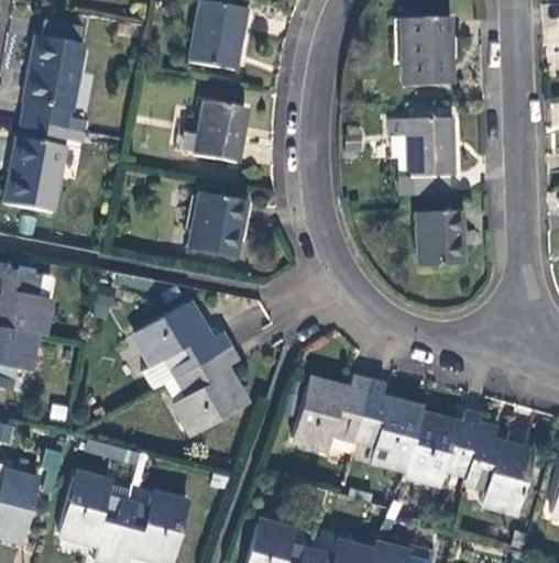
[(249,8),(206,0),(203,0),(192,61),(238,69),(249,8)]
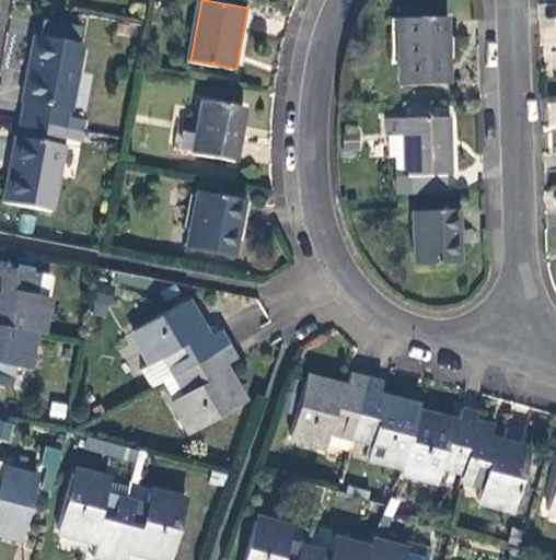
[(450,16),(400,19),(402,85),(452,83),(450,16)]
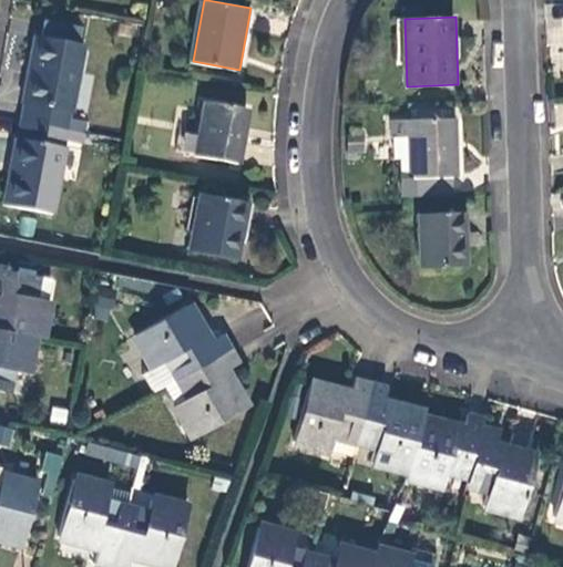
[(82,43),(84,27),(48,20),(45,37),(82,43)]
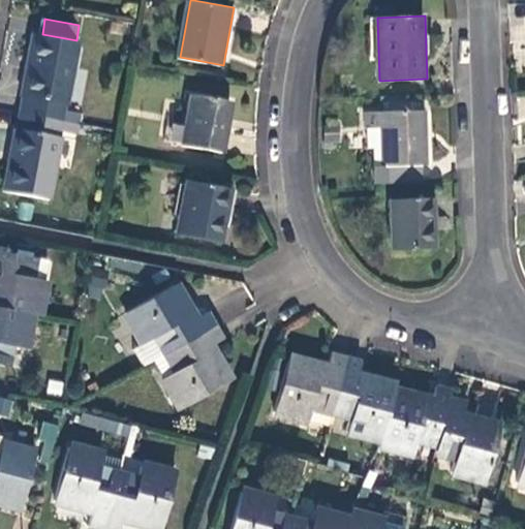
[(81,41),(76,40),(42,34),(36,33),(25,95),(27,96),(24,112),(65,120),(83,123),(85,113),(67,110),(68,102),(69,103),(81,41)]
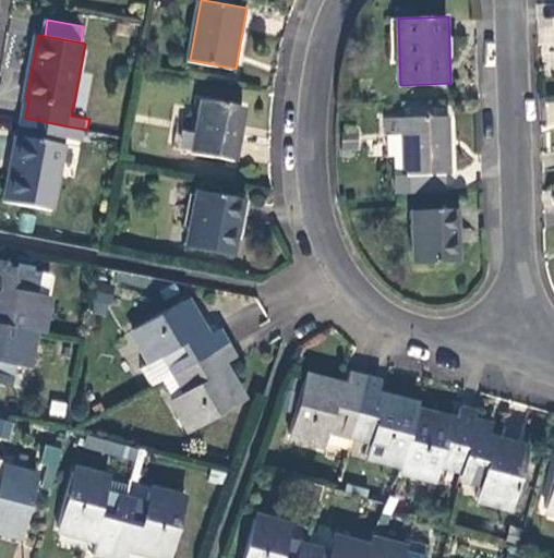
[(247,107),(205,98),(194,152),(237,160),(247,107)]
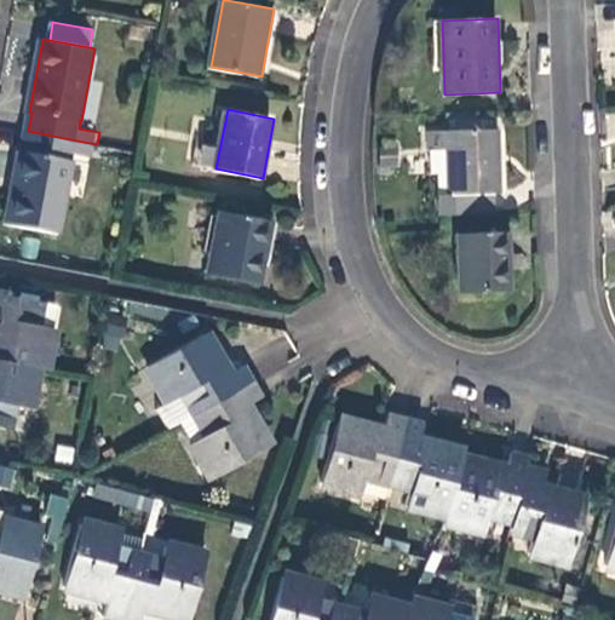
[(459,194),(496,193),(503,193),(501,130),(430,131),(431,151),(450,150),(452,194),(459,194)]
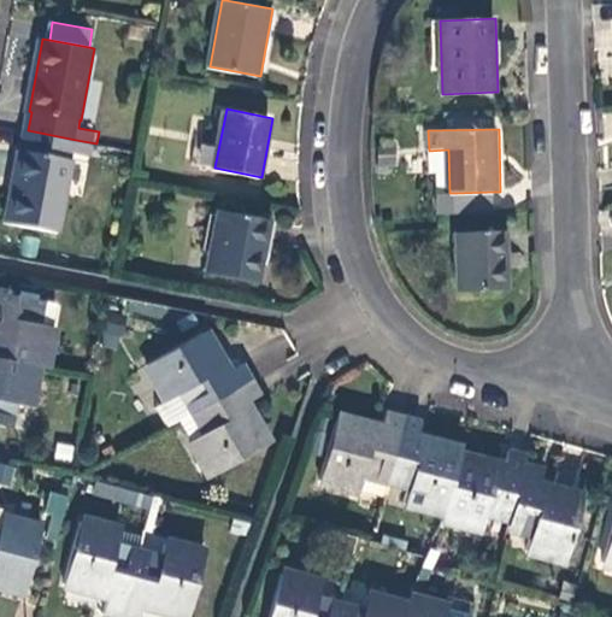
[(72,158),(76,140),(28,130),(24,150),(22,150),(9,222),(60,231),(75,159),(72,158)]
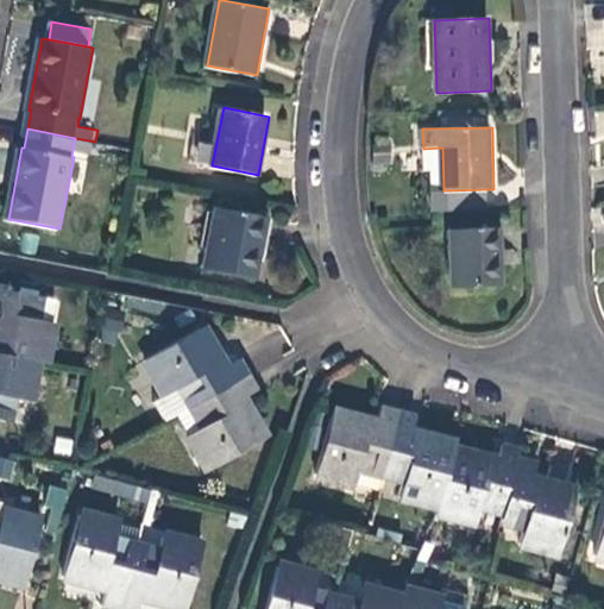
[(452,212),(488,211),(488,189),(451,190),(452,212)]
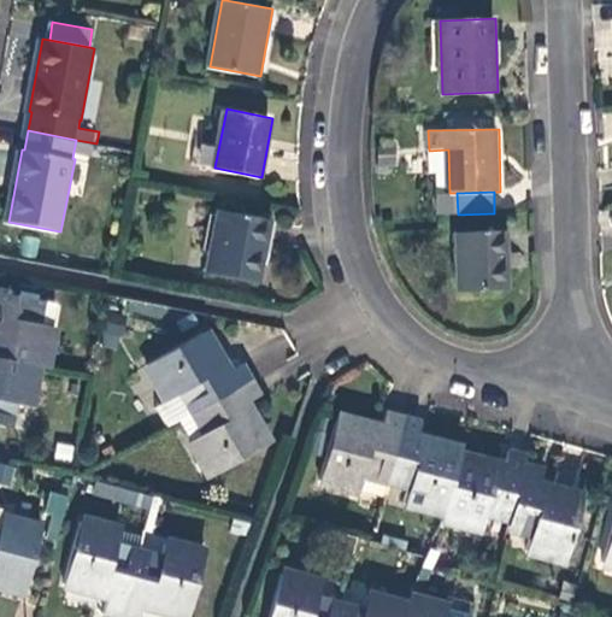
[(271,221),(221,211),(210,270),(260,281),(271,221)]
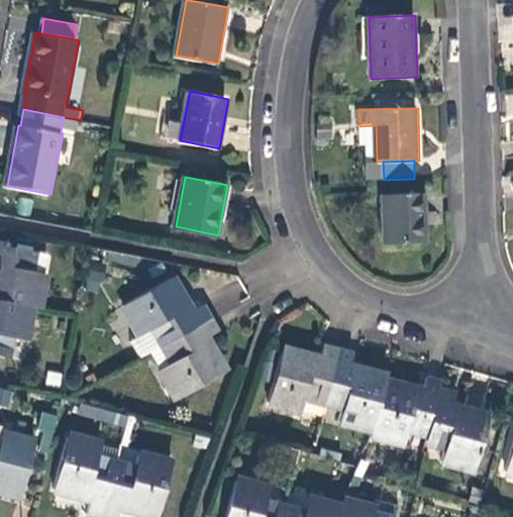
[(425,194),(385,195),(386,244),(426,243),(425,194)]
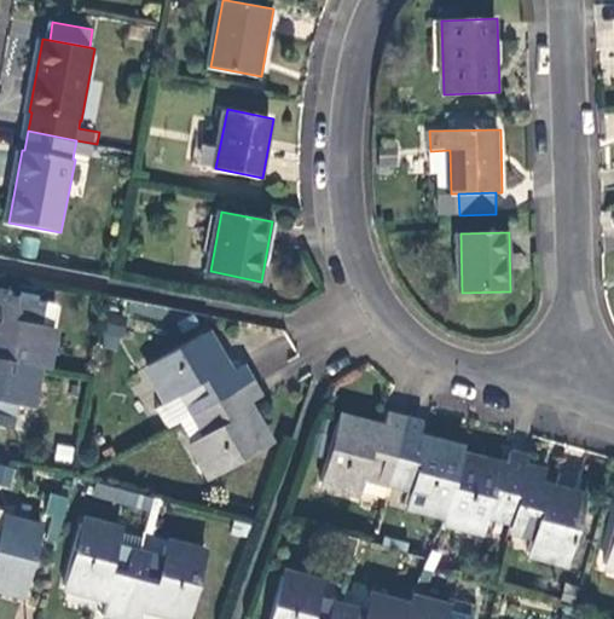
[(0,358),(40,366),(48,369),(57,327),(39,324),(42,301),(0,291),(0,358)]
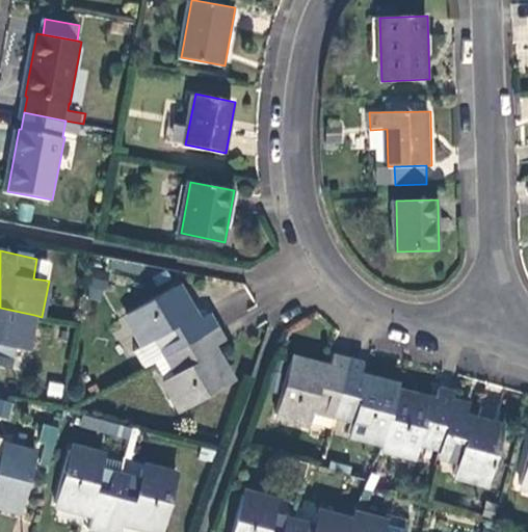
[(52,261),(36,259),(33,278),(49,281),(52,261)]
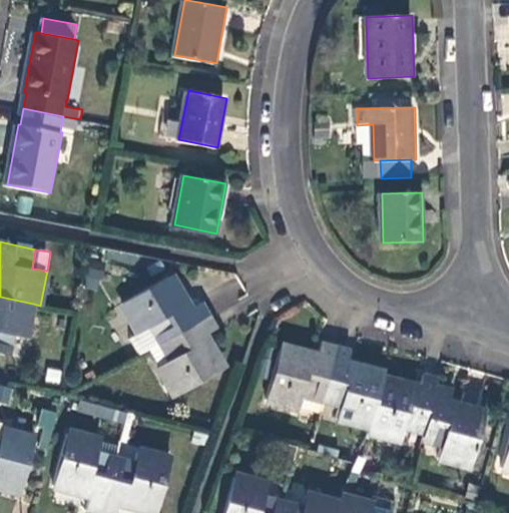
[(103,261),(94,260),(91,275),(101,276),(103,261)]
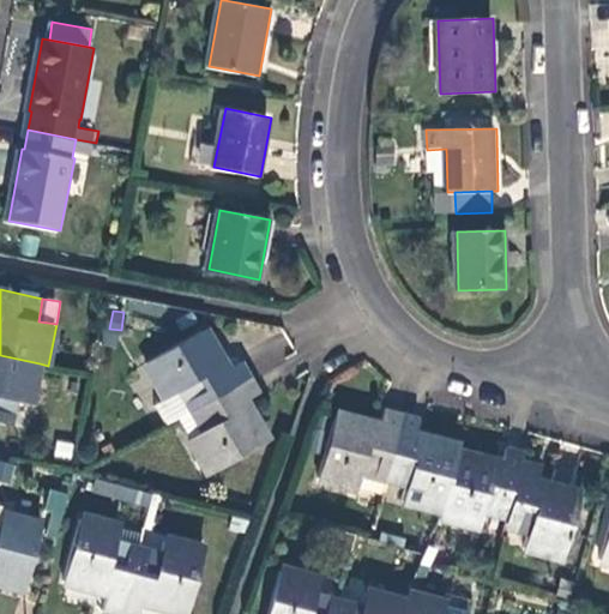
[(197,409),(255,377),(246,361),(229,371),(206,330),(150,362),(170,398),(185,389),(197,409)]
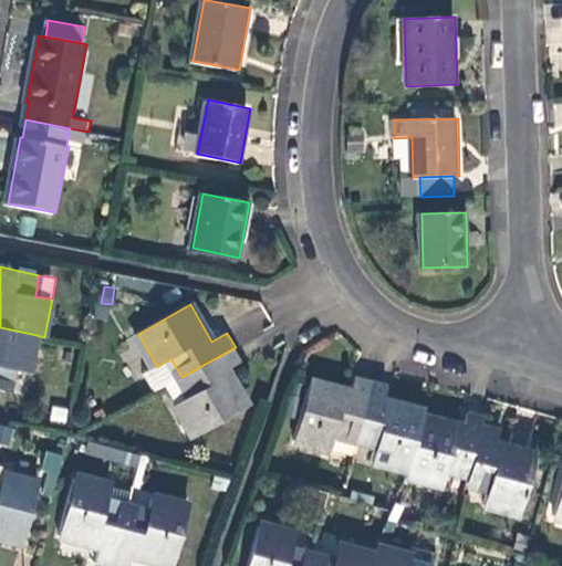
[(29,371),(37,335),(0,327),(0,388),(10,390),(13,369),(29,371)]
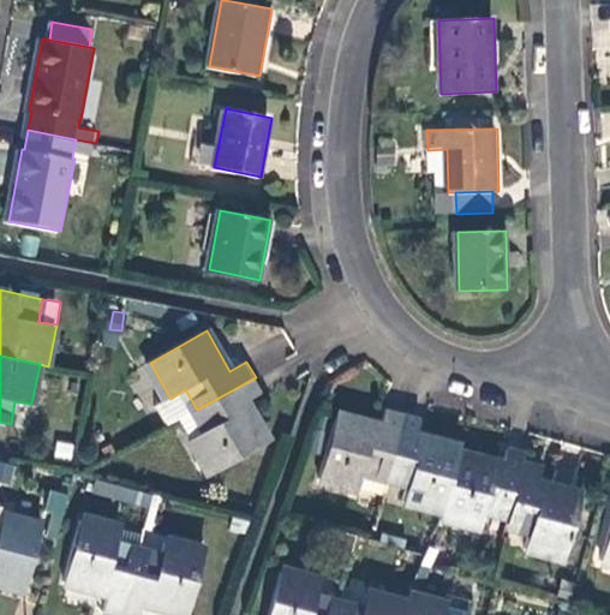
[(264,392),(256,377),(197,410),(208,430),(193,439),(215,476),(270,443),(247,402),(264,392)]
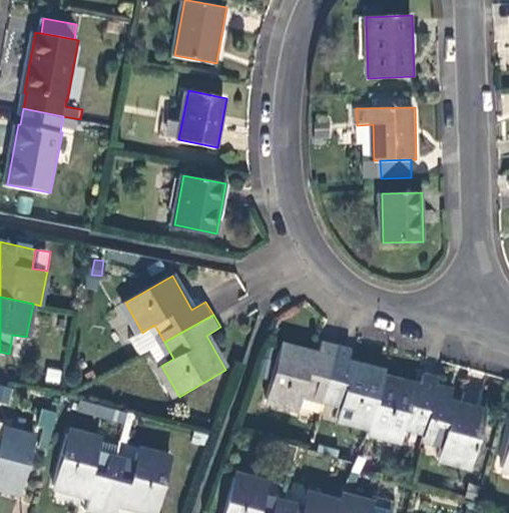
[(152,349),(164,342),(154,325),(142,333),(152,349)]
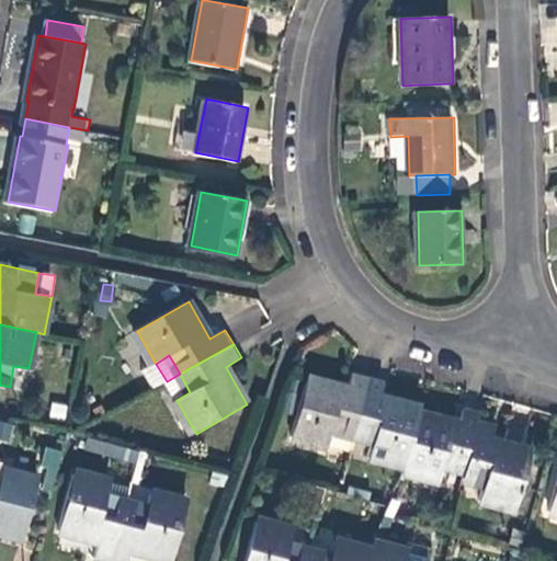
[(355,435),(371,376),(354,373),(350,389),(309,379),(294,436),(331,447),(336,430),(355,435)]
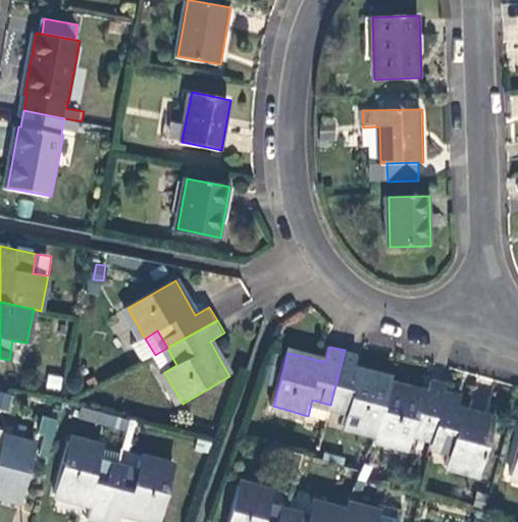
[(176,365),(167,348),(155,355),(164,372),(176,365)]
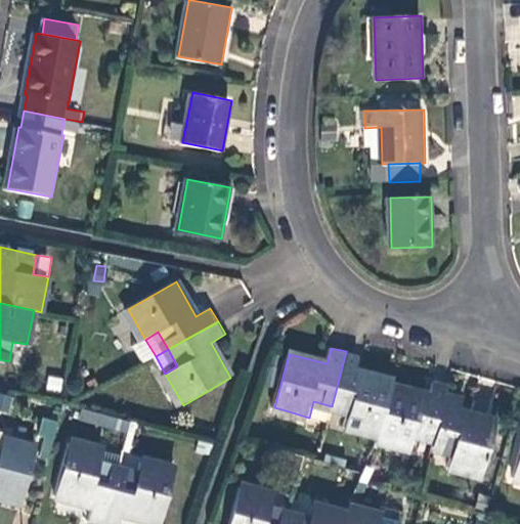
[(361,356),(346,351),(332,406),(351,411),(347,427),(382,436),(393,391),(395,382),(357,372),(361,356)]
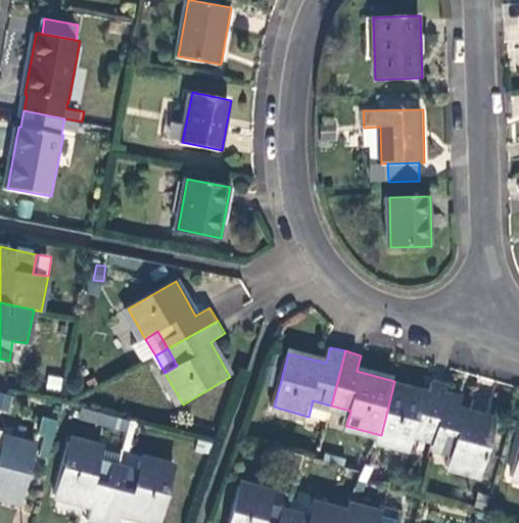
[(430,400),(392,390),(381,435),(379,442),(412,452),(417,437),(435,441),(450,391),(451,383),(435,380),(430,400)]
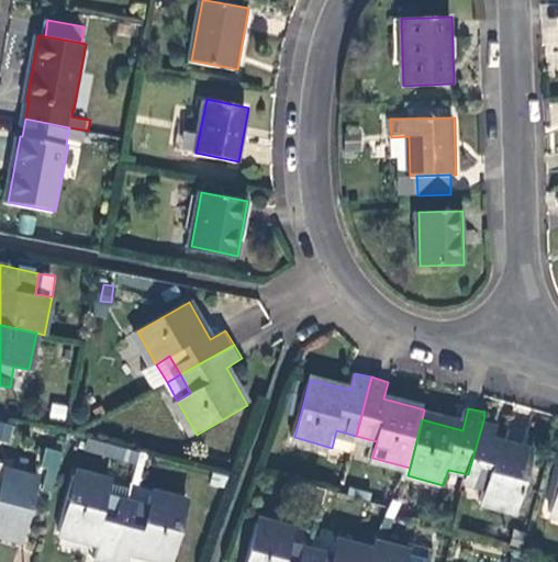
[(499,425),(483,420),(468,474),(466,482),(487,489),(483,501),(520,510),(535,453),(494,442),(499,425)]
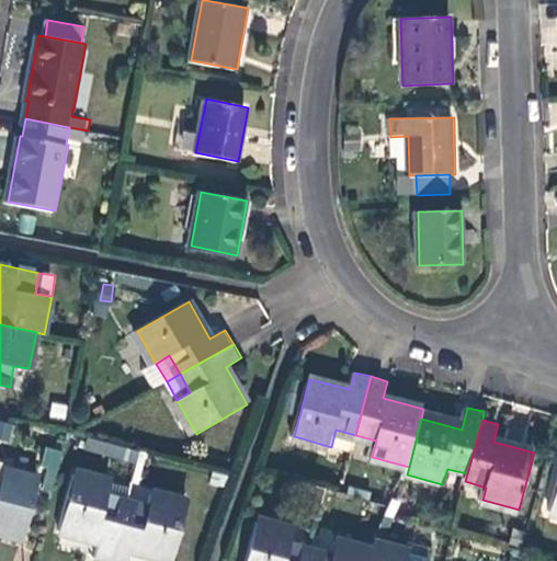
[(0,439),(11,443),(16,425),(0,421),(0,439)]
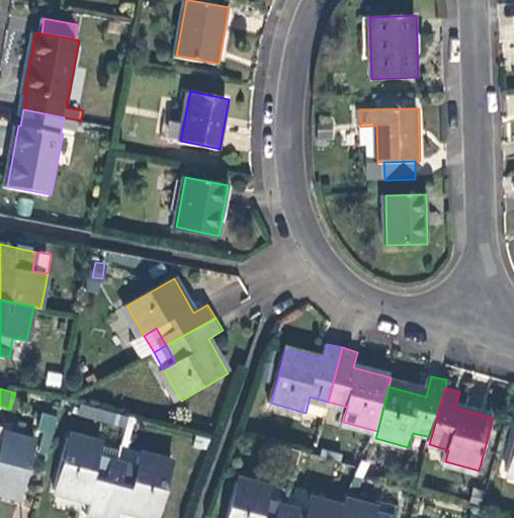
[(324,416),(328,402),(310,397),(306,413),(324,416)]
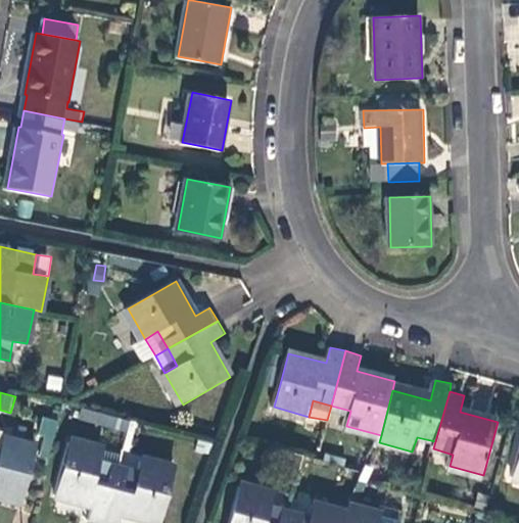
[(58,439),(61,421),(46,419),(43,436),(58,439)]
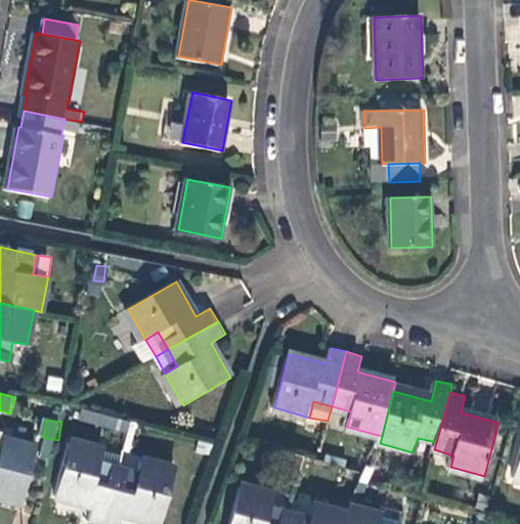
[(0,453),(0,495),(24,503),(38,448),(3,439),(0,453)]
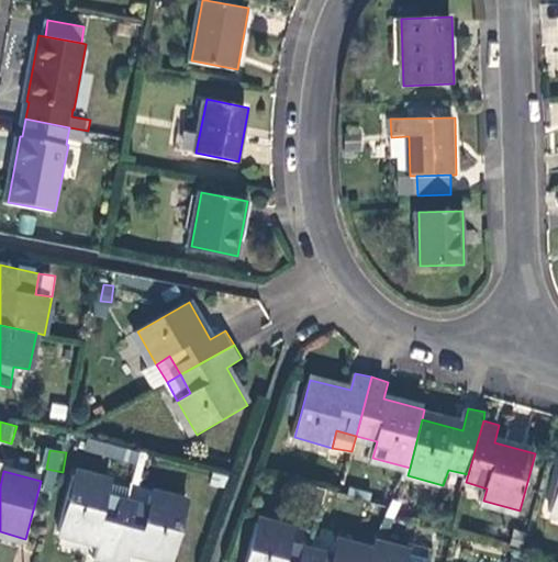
[(108,561),(113,561),(129,504),(109,498),(112,484),(77,474),(62,531),(103,542),(99,559),(108,561)]
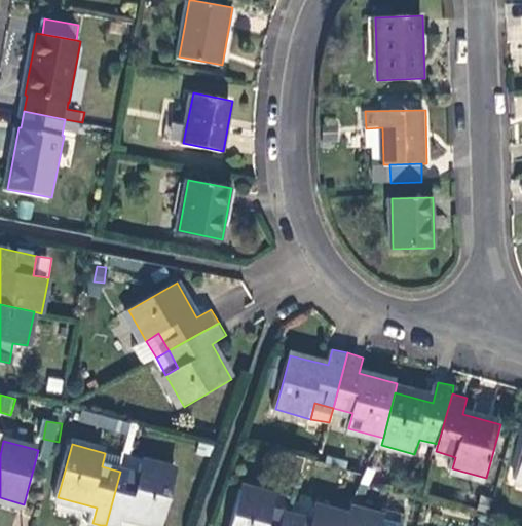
[(140,477),(120,472),(106,525),(122,525),(126,515),(163,525),(178,472),(144,462),(140,477)]
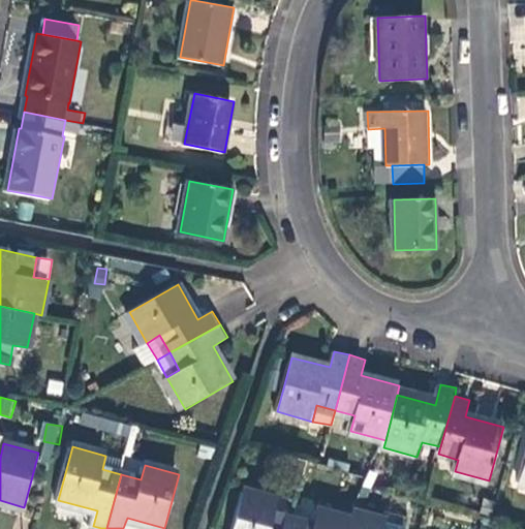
[(291,528),(294,521),(275,516),(278,500),(244,492),(234,528),(291,528)]
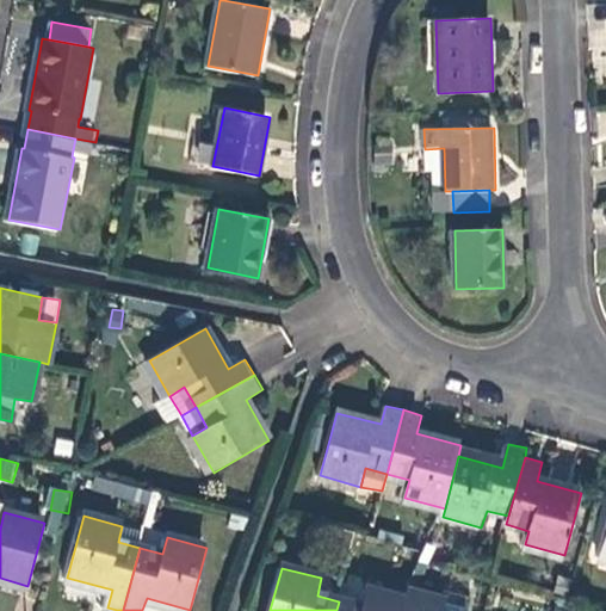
[(362,608),(339,602),(336,610),(402,610),(406,600),(366,590),(362,608)]
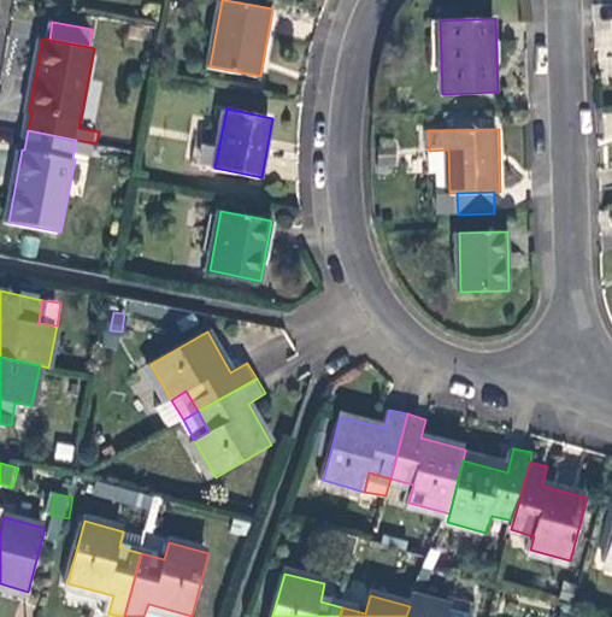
[(449,616),(453,609),(412,598),(410,606),(406,616),(449,616)]
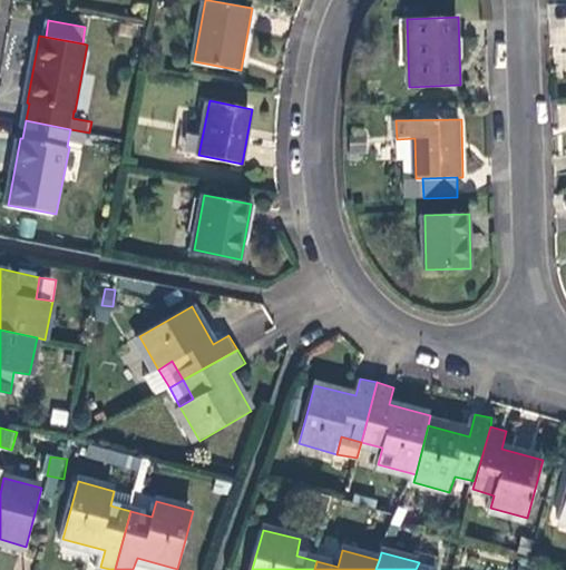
All buildings are outlined.
